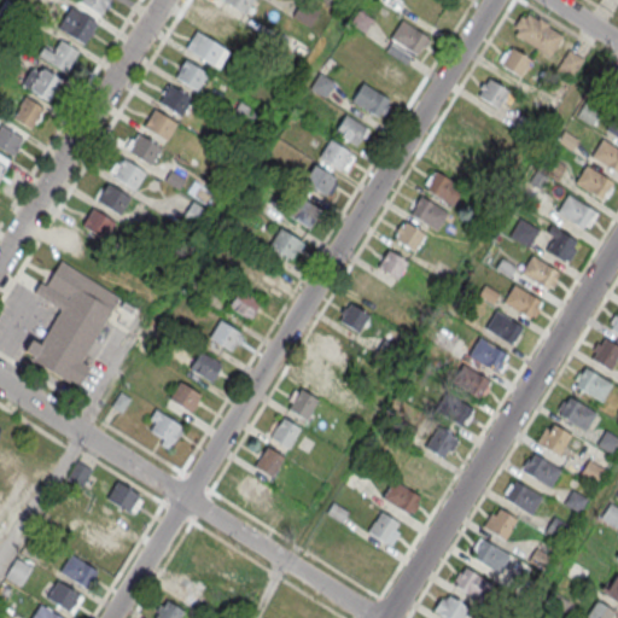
[(110,0),(101,15),(79,0),(110,0)]
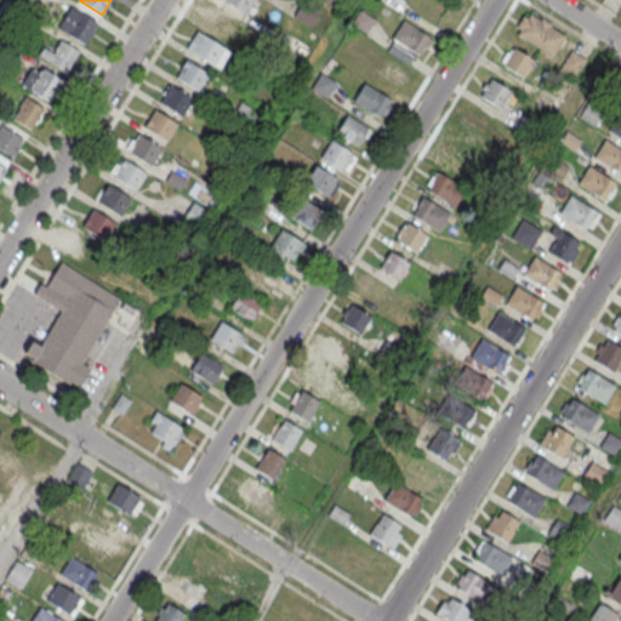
[(255,0),(246,15),(222,0),(255,0)]
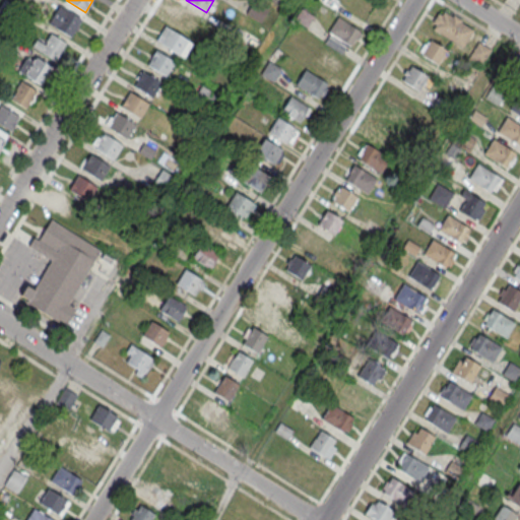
[(254,0),(246,14),(260,22),(269,8),(255,0),(254,0)]
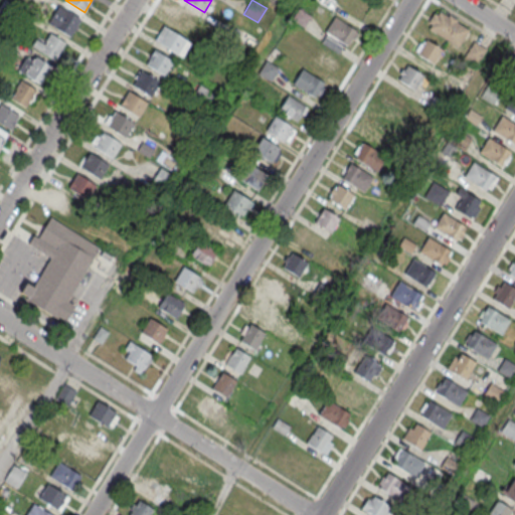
[(60,7),(79,18),(68,36),(49,24),(60,7)]
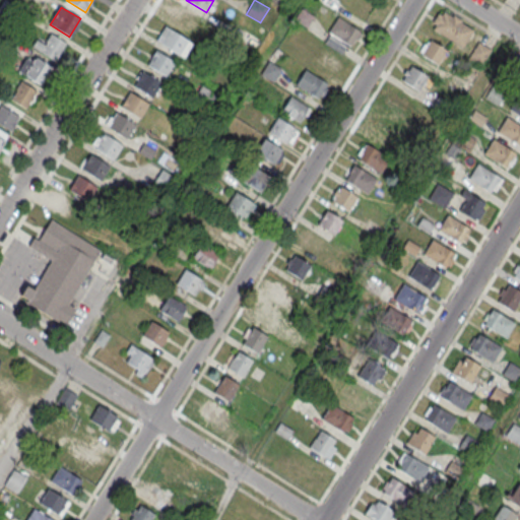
[(182,7),(201,19),(193,34),(173,21),(182,7)]
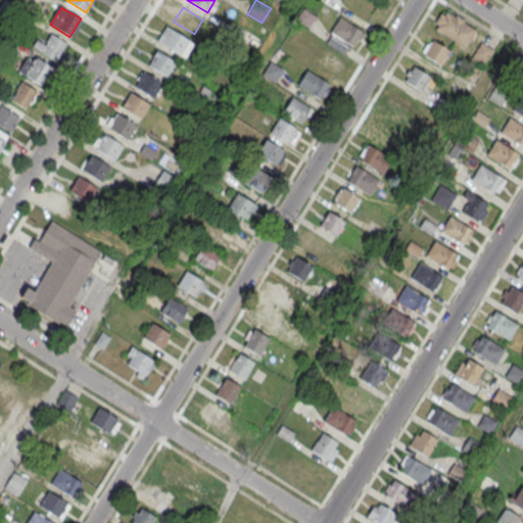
[(308,26),(315,16),(304,9),(297,18),(308,26)]
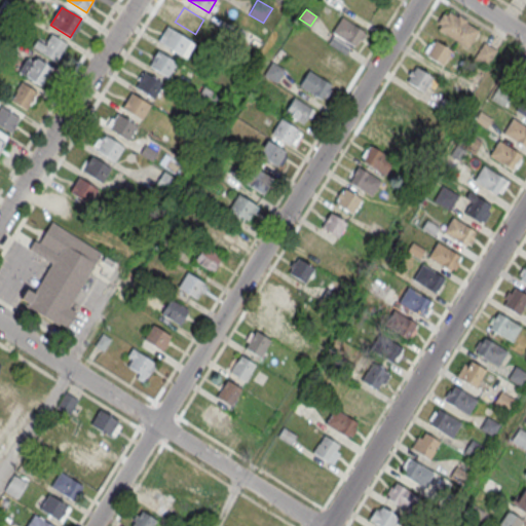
[(468,47),(480,27),(446,9),(435,29),(468,47)]
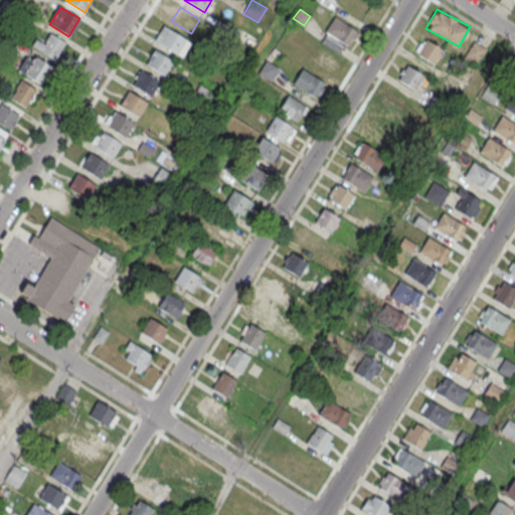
[(348,48),(359,31),(335,16),(324,32),(348,48)]
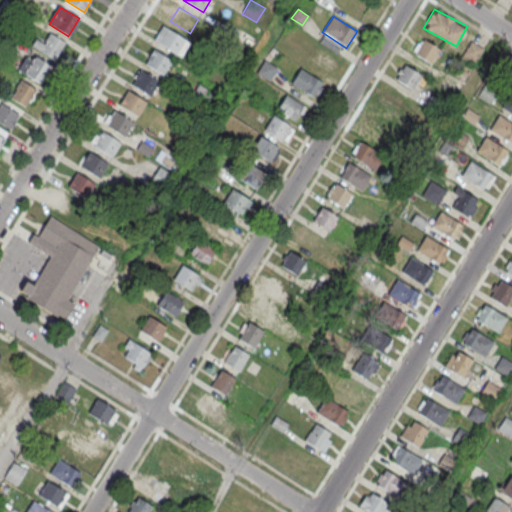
[(163,25),(190,42),(181,57),(153,40),(163,25)]
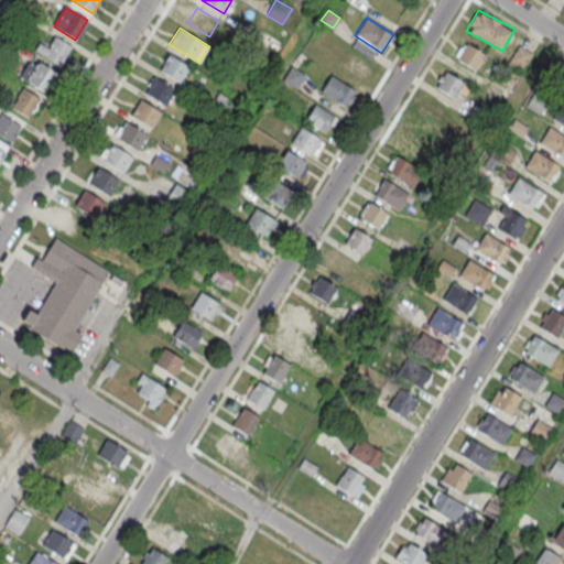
[(55,36),(72,46),(60,66),(34,51),(40,42),(49,47),(55,36)]
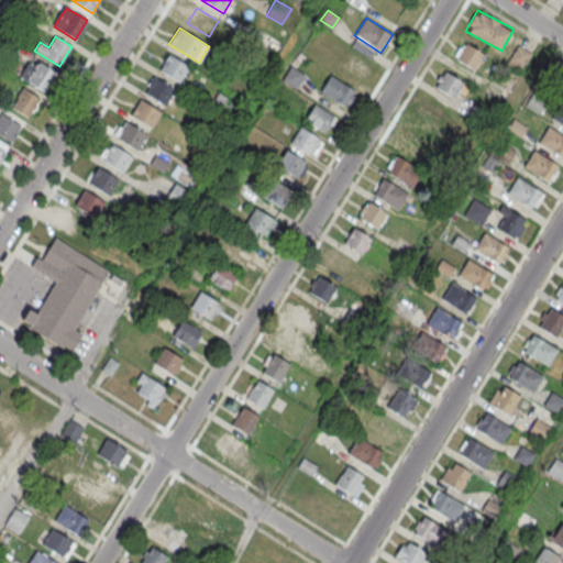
[(465,43),(455,58),(473,69),(483,54),(465,43)]
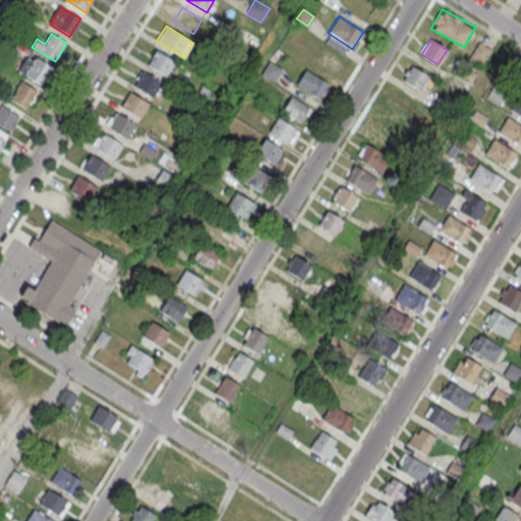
[(311,57),(334,71),(343,56),(321,42),(311,57)]
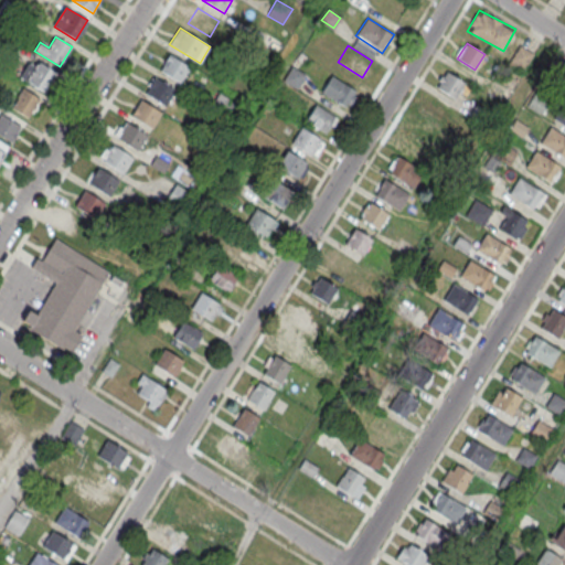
[(533,54),(521,46),(511,61),(523,68),(533,54)]
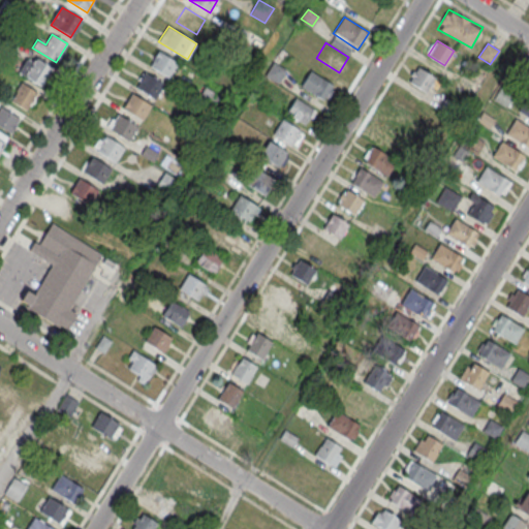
[(158,51),(178,63),(168,79),(149,66),(158,51)]
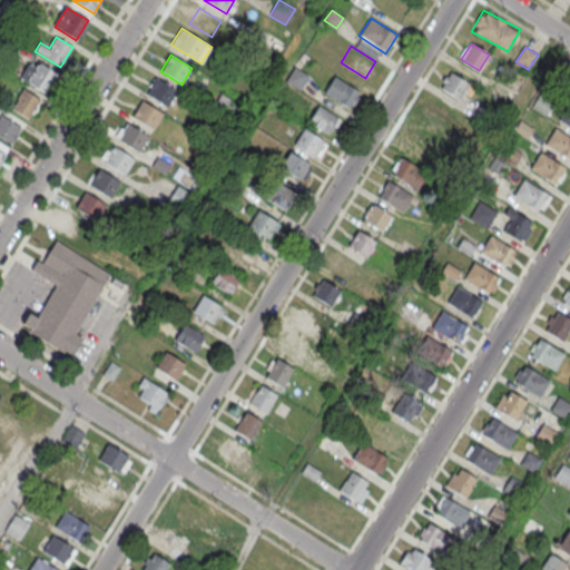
[(286,82),(298,89),(307,76),(295,68),(286,82)]
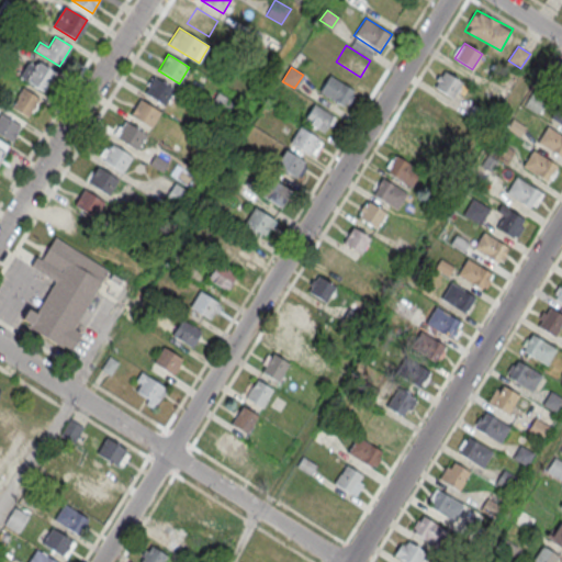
[(445,70),(435,87),(451,98),(461,81),(445,70)]
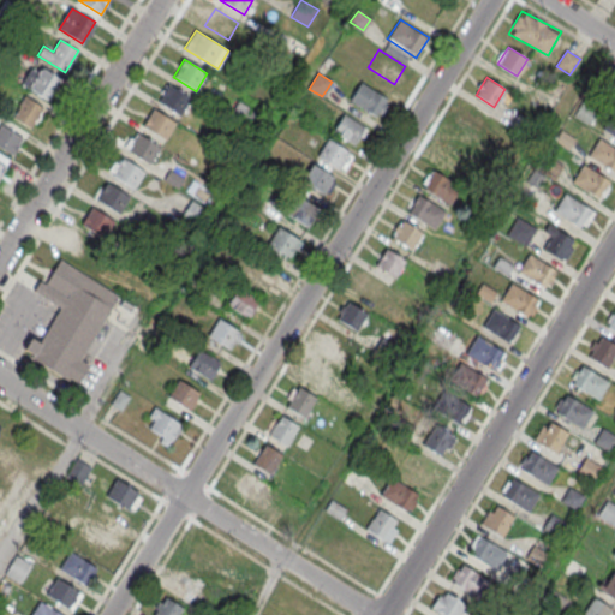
[(168,84),(191,99),(180,115),(157,101),(168,84)]
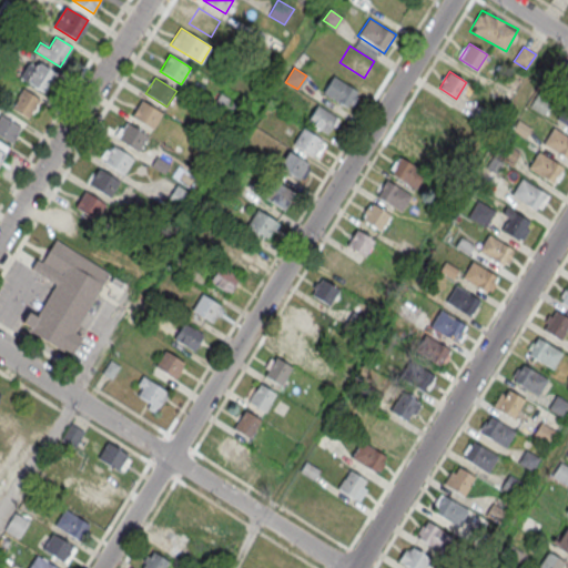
[(333,78),(323,93),(344,107),(354,90),(333,78)]
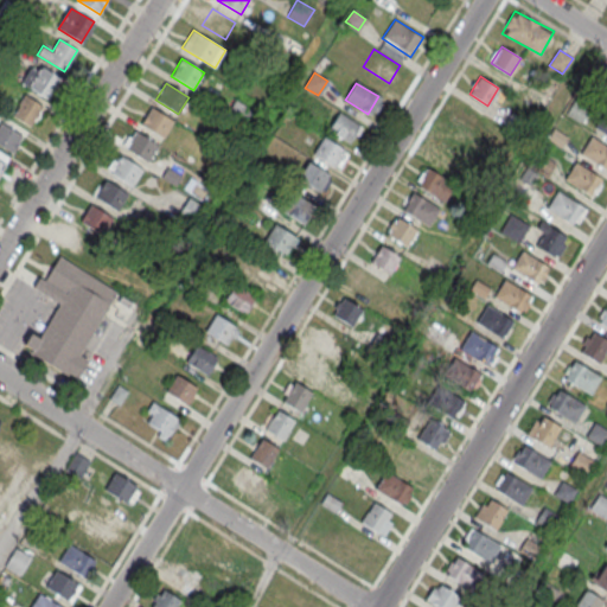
[(12,115),(32,127),(44,106),(24,94),(12,115)]
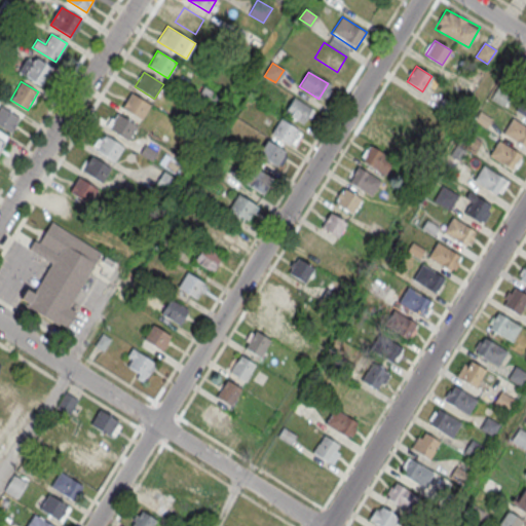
[(408,118),(416,101),(399,91),(389,108),(408,118)]
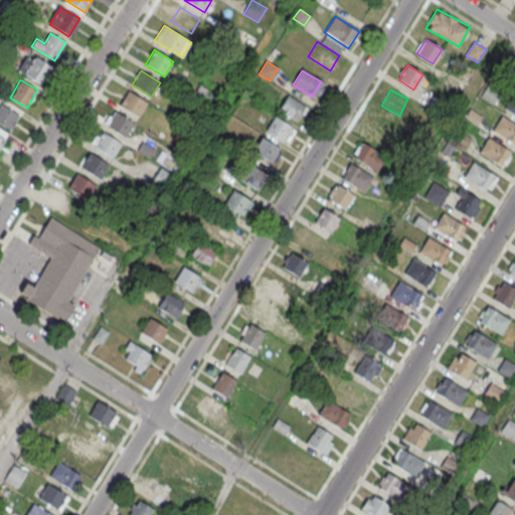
[(129,91),(148,103),(139,118),(119,106),(129,91)]
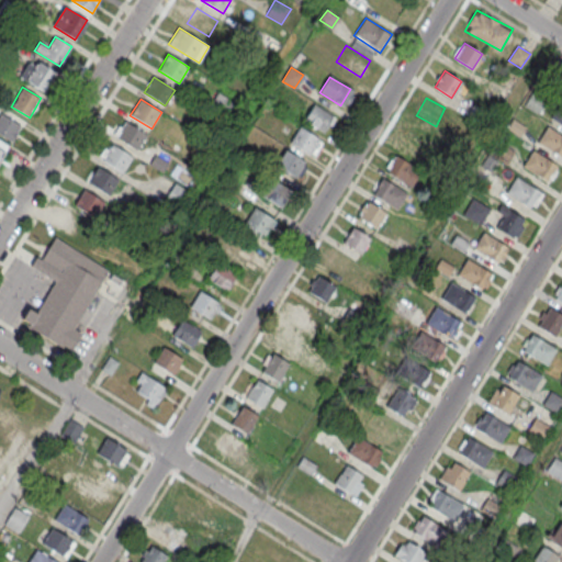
[(561,101),(550,119),(561,125),(561,101)]
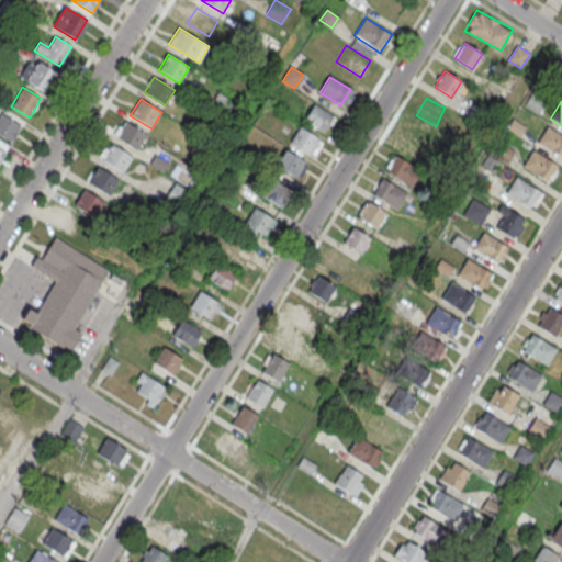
[(314,105),(304,121),(324,134),(334,117),(314,105)]
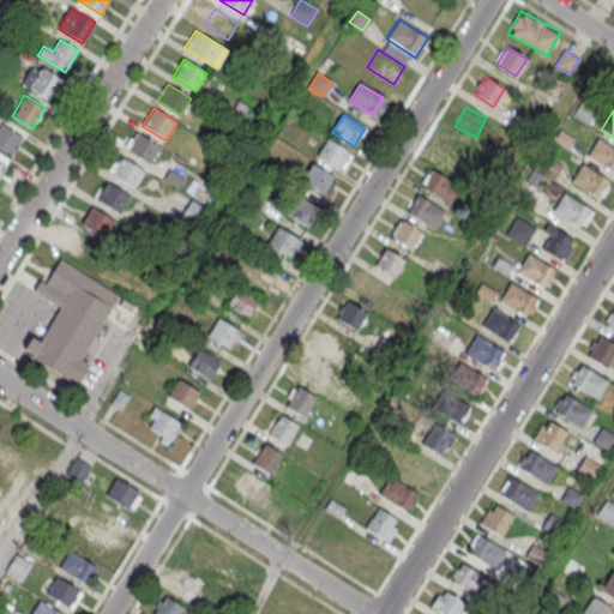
[(524,136),(530,121),(517,115),(511,130),(524,136)]
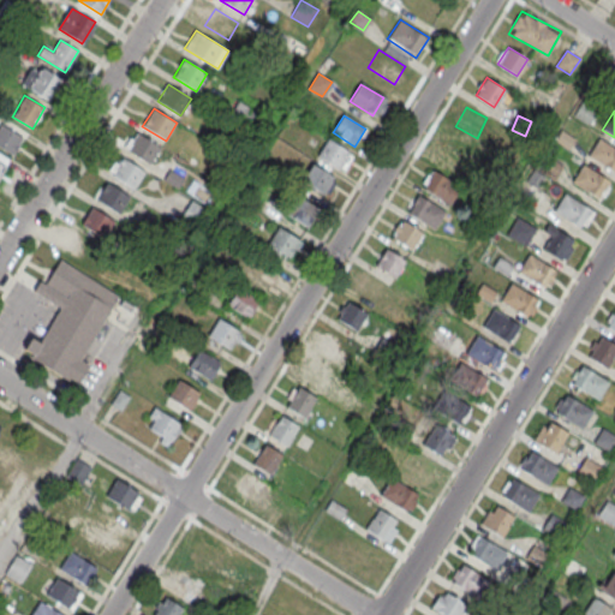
[(0,124),(1,123),(24,137),(13,155),(0,147),(0,124)]
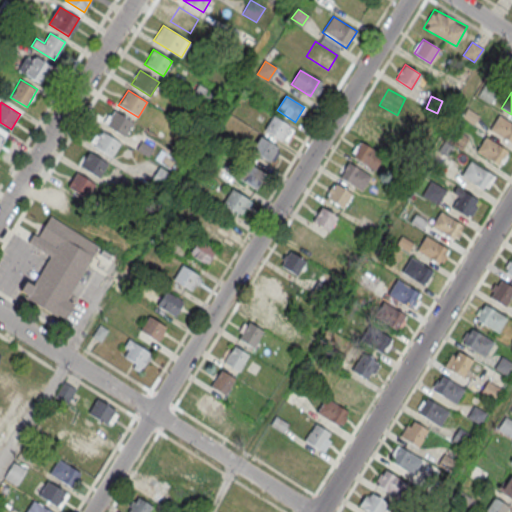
[(114,111),(133,123),(125,137),(105,125),(114,111)]
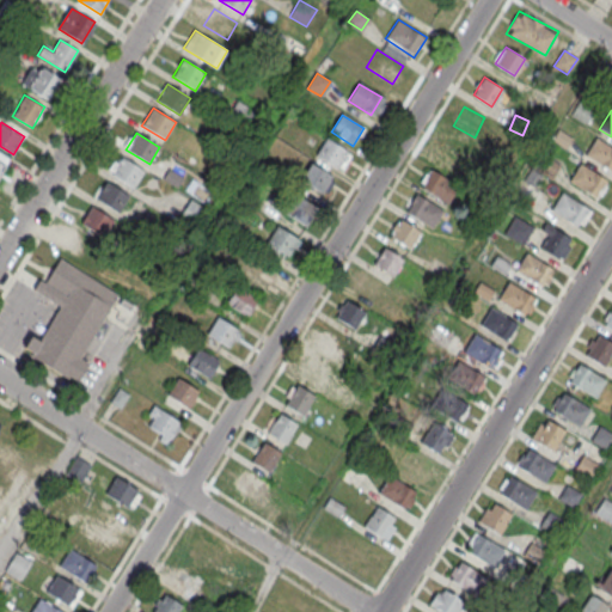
[(435,157),(454,169),(466,148),(446,138),(435,157)]
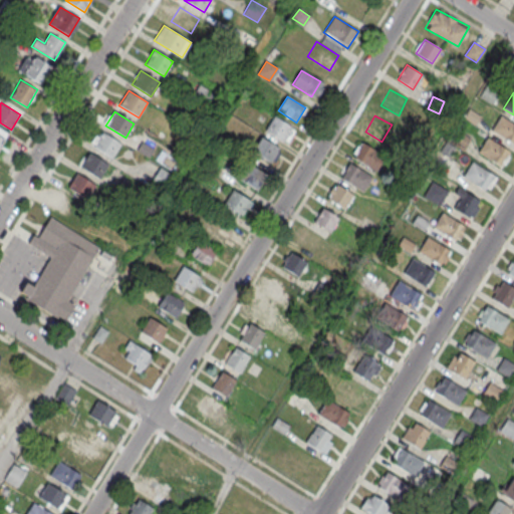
[(513,123),(500,115),(491,131),(513,144),(513,142),(513,123)]
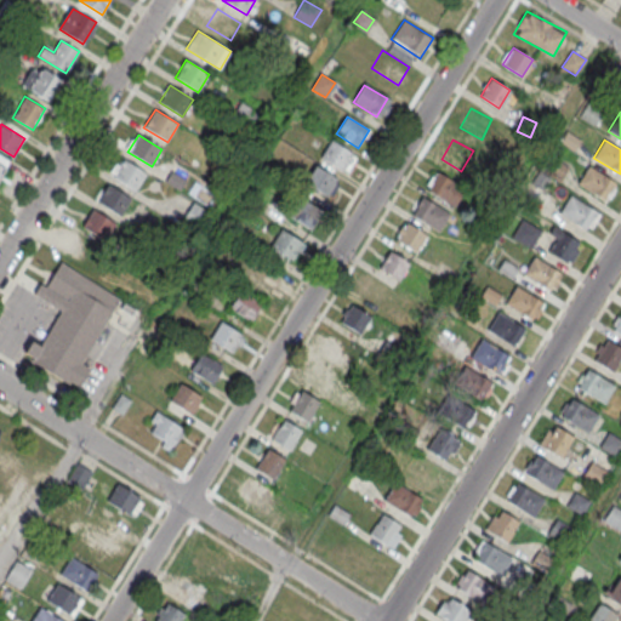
[(331,141),(320,158),(343,172),(354,155),(331,141)]
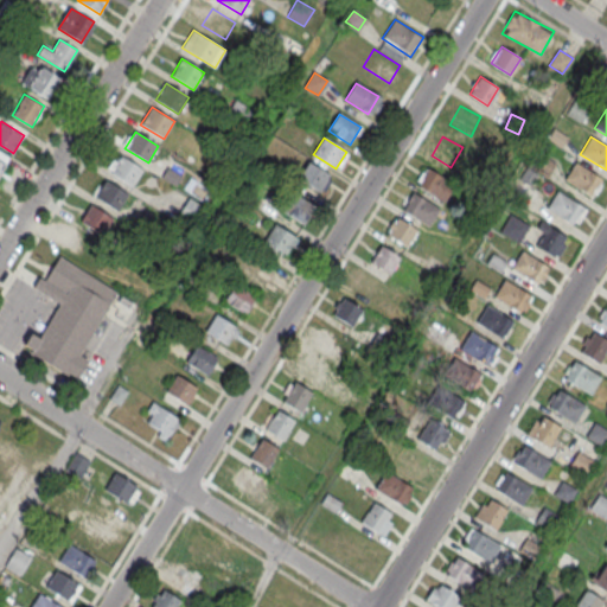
[(121,155),(144,170),(133,187),(109,173),(121,155)]
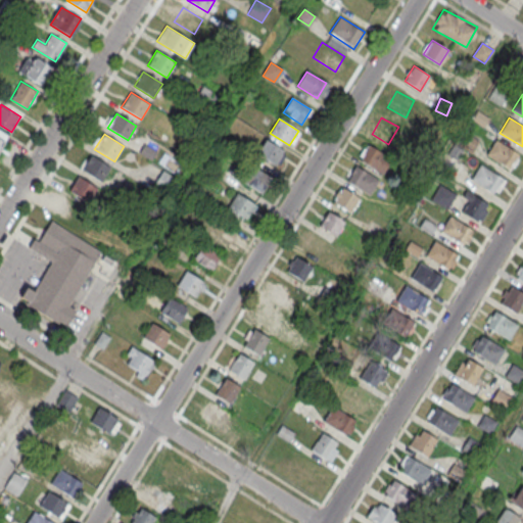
[(266,139),(256,153),(276,165),(284,151),(266,139)]
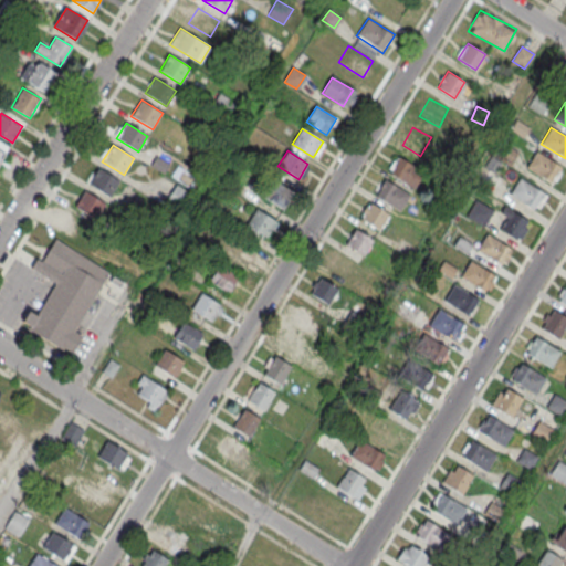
[(536,152),(526,167),(549,182),(559,166),(536,152)]
